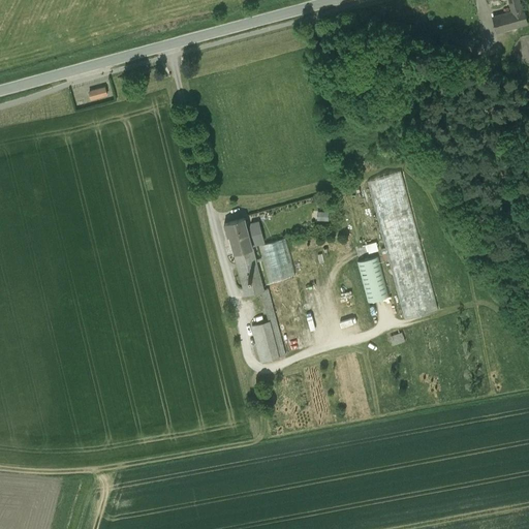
[(519,0),(508,0),(512,13),(523,10),(519,0)]
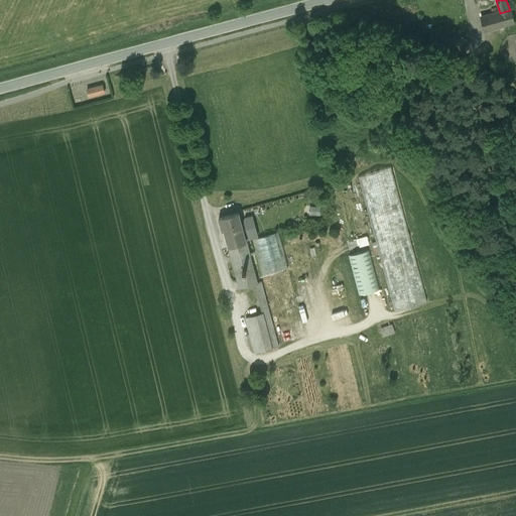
[(500,13),(481,19),(485,31),(515,22),(512,9),(510,10),(500,13)]
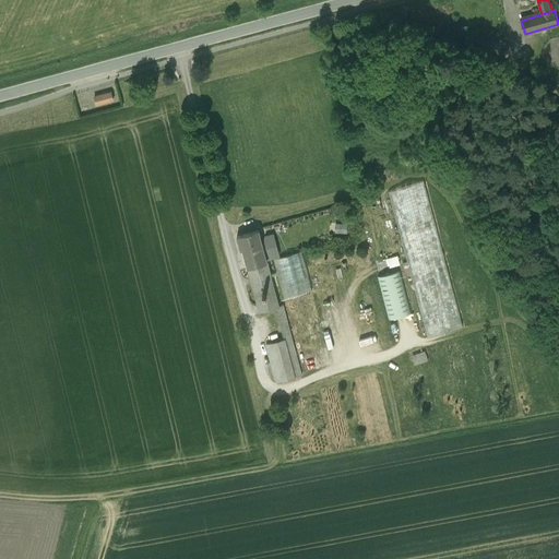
[(111,92),(94,97),(96,105),(114,100),(111,92)]
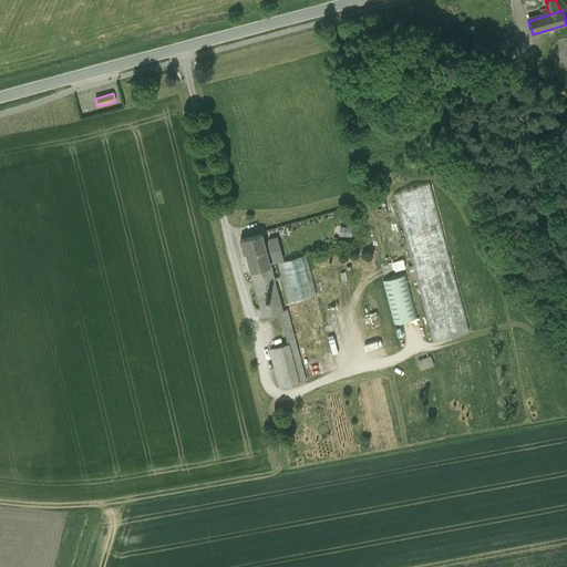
[(430,184),(393,194),(412,266),(409,267),(411,279),(415,278),(433,342),(470,331),(430,184)]
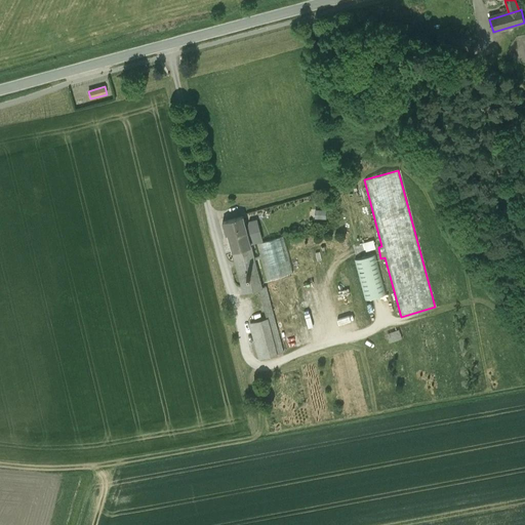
[(316,209),(316,218),(327,218),(327,209),(316,209)]
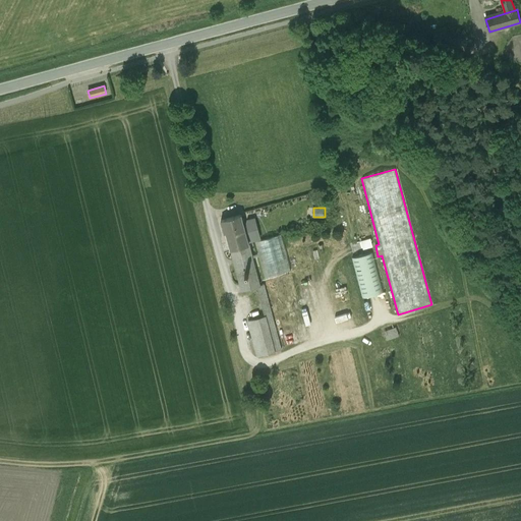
[(240,215),(221,220),(221,221),(223,220),(231,249),(248,244),(243,227),(241,220),(242,220),(241,215),(240,216),(240,215)]
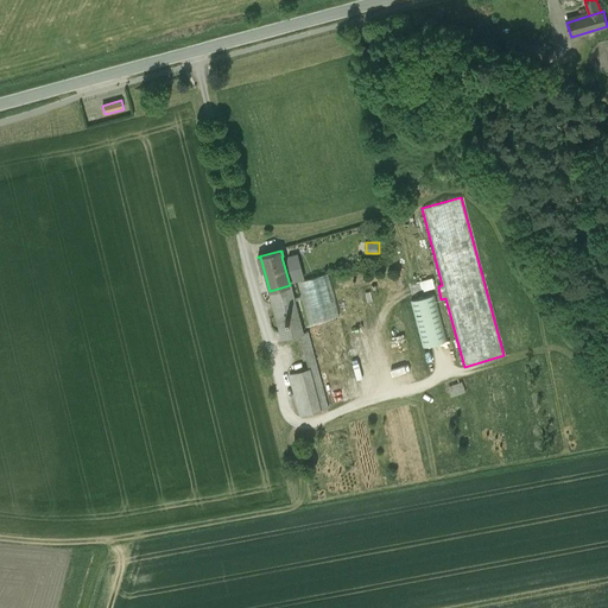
[(297,255),(289,258),(287,264),(284,265),(289,282),(303,278),(297,255)]
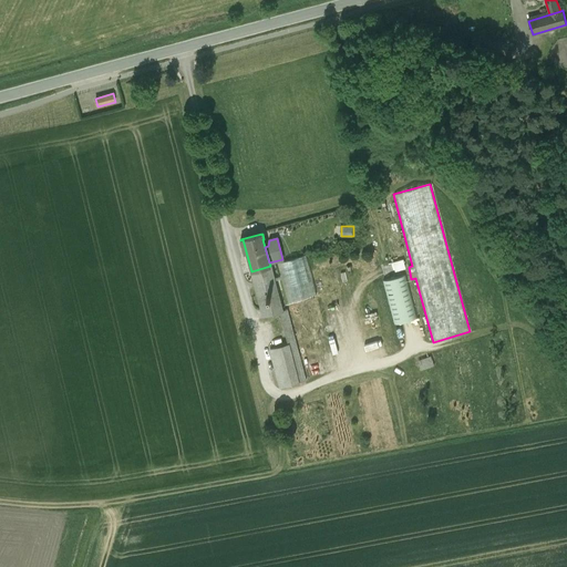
[(306,255),(277,264),(287,302),(316,294),(306,255)]
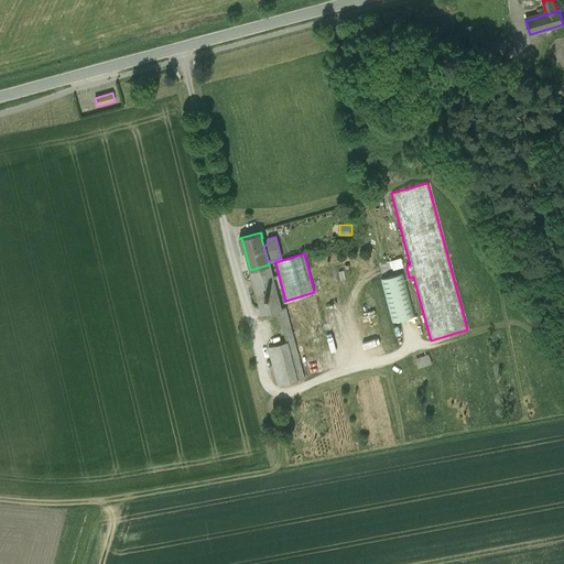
[(400,259),(391,261),(393,269),(402,267),(400,259)]
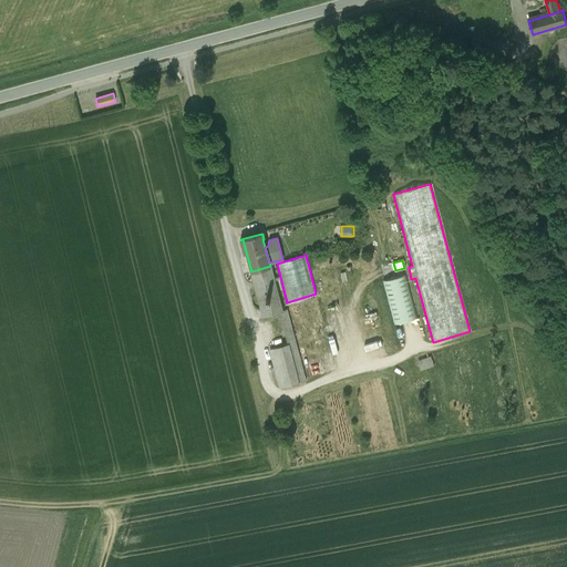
[(270,266),(251,271),(264,317),(279,312),(282,311),(270,266)]
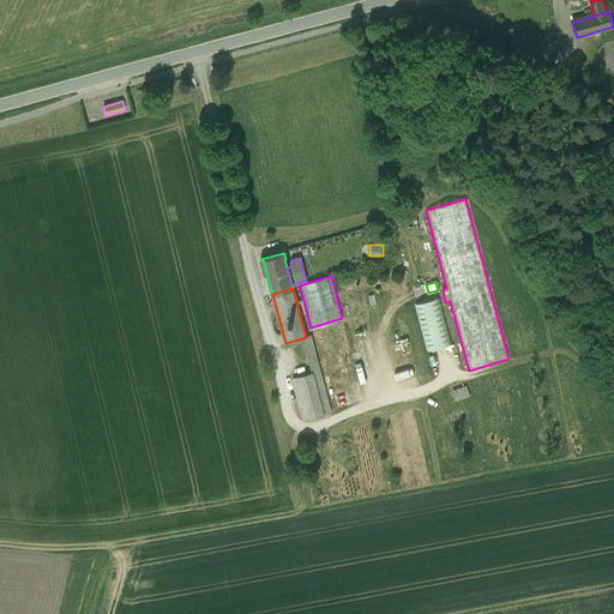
[(439,298),(414,305),(426,351),(452,344),(439,298)]
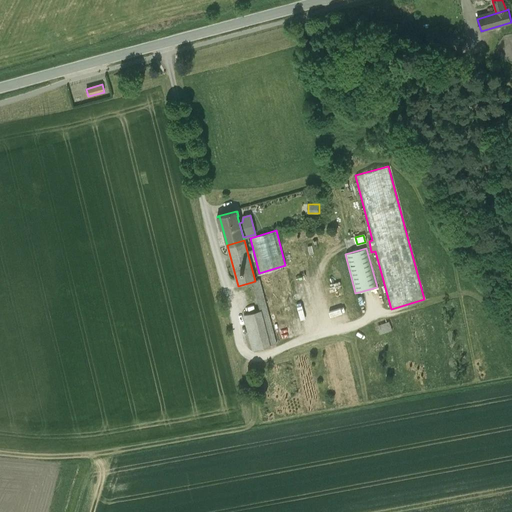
[(276,343),(259,279),(255,281),(252,282),(260,310),(269,345),(276,343)]
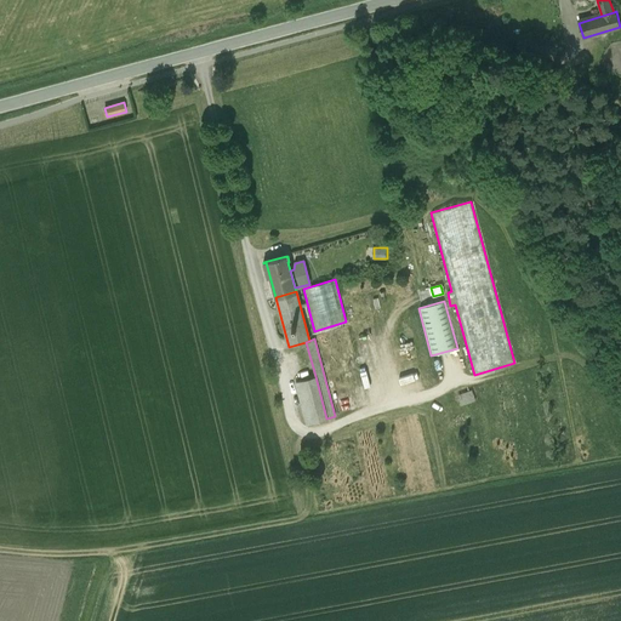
[(315,376),(296,382),(307,425),(326,419),(315,376)]
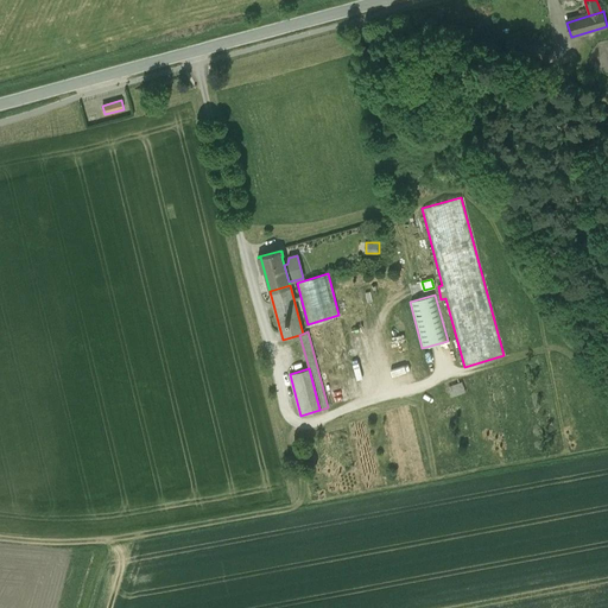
[(449,385),(451,396),(467,392),(464,381),(449,385)]
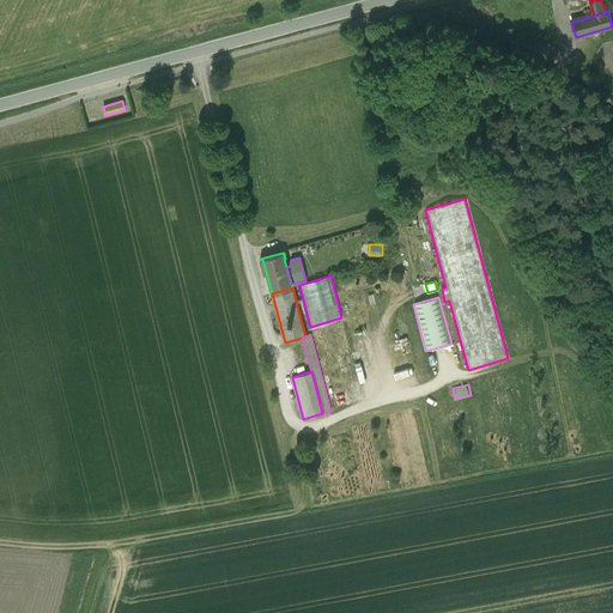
All buildings are outlined.
